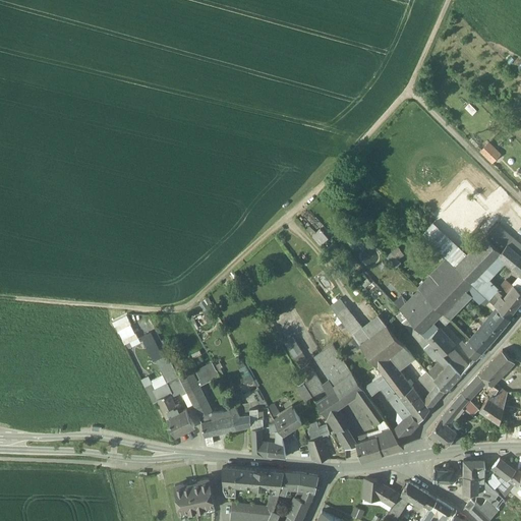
[(500,154),(489,143),(481,152),(493,162),(500,154)]
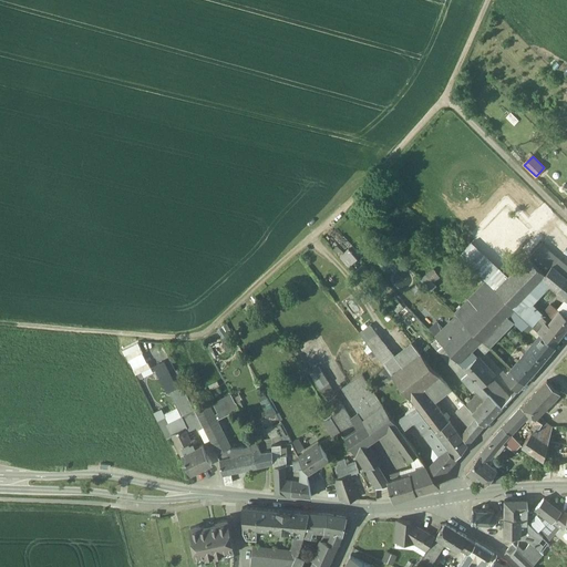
[(337,244),(347,249),(349,244),(339,239),(337,244)]
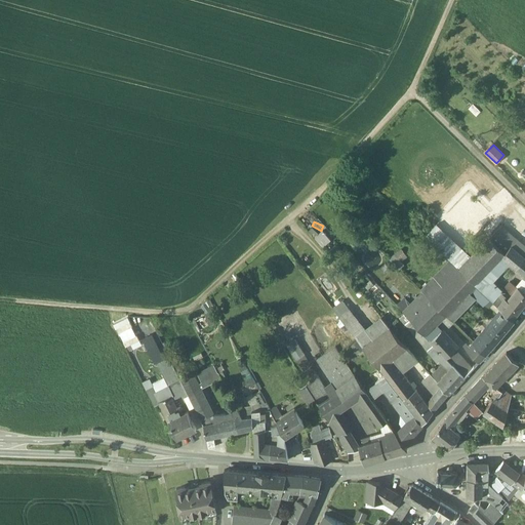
[(472,256),(438,223),(427,235),(451,259),(460,269),(472,256)]
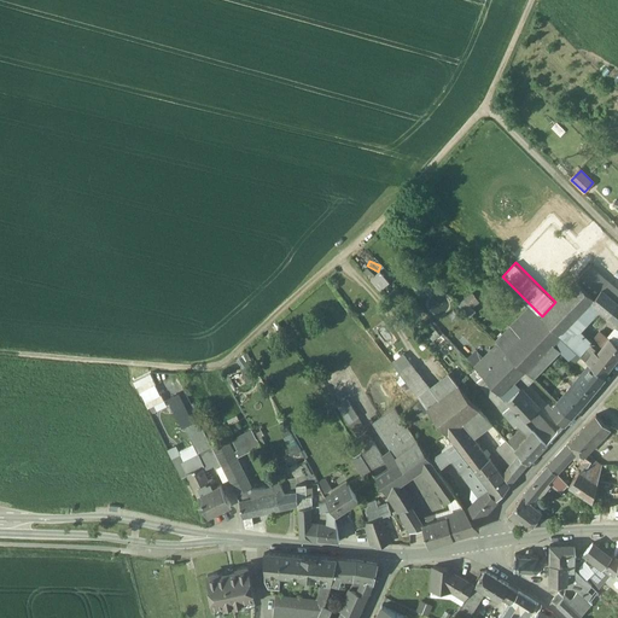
[(608,280),(592,264),(576,280),(595,298),(608,280)]
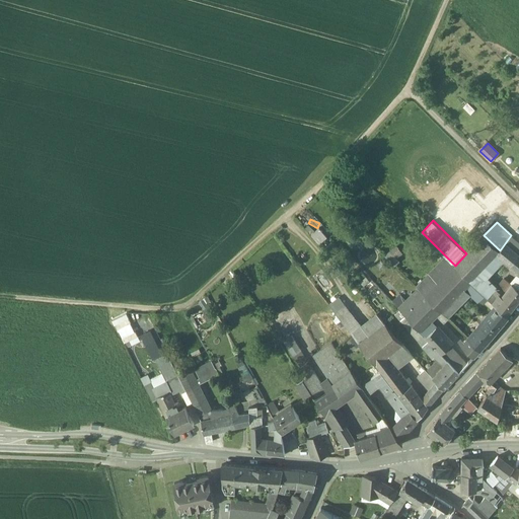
[(466,253),(455,266),(471,281),(497,253),(500,250),(484,235),(466,253)]
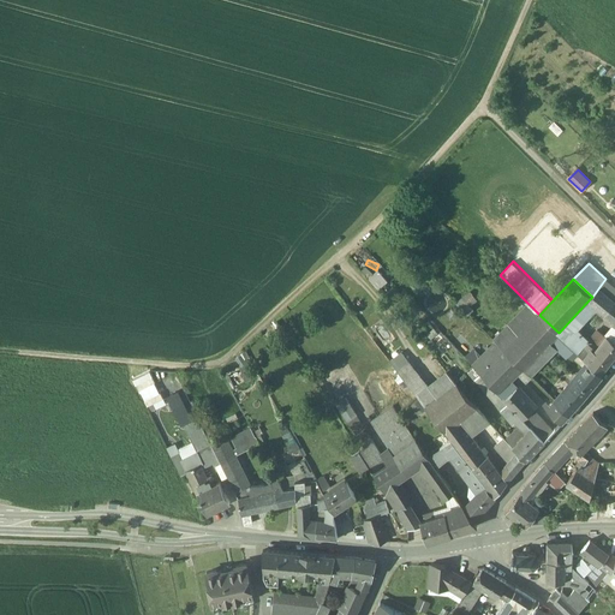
[(614,287),(605,279),(592,297),(589,300),(605,315),(614,302),(614,287)]
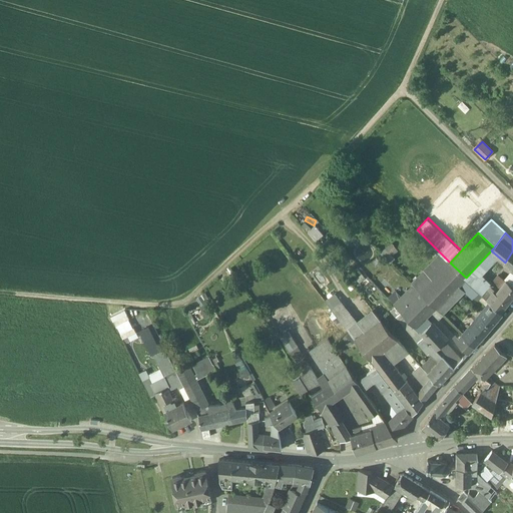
[(393,243),(386,248),(382,252),(391,262),(395,258),(392,255),(398,250),(393,243)]
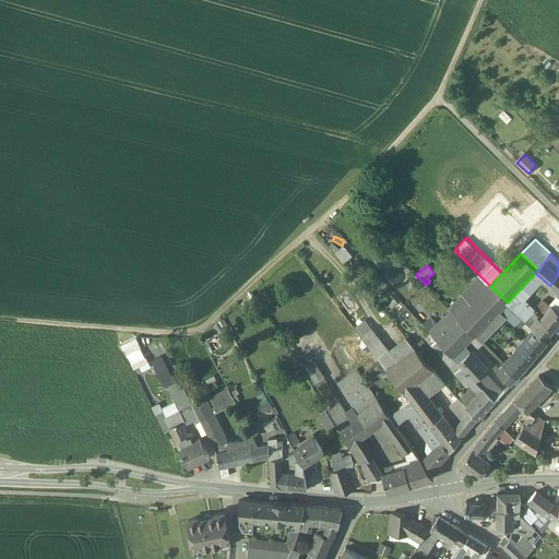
[(480,276),(449,309),(459,318),(490,286),(480,276)]
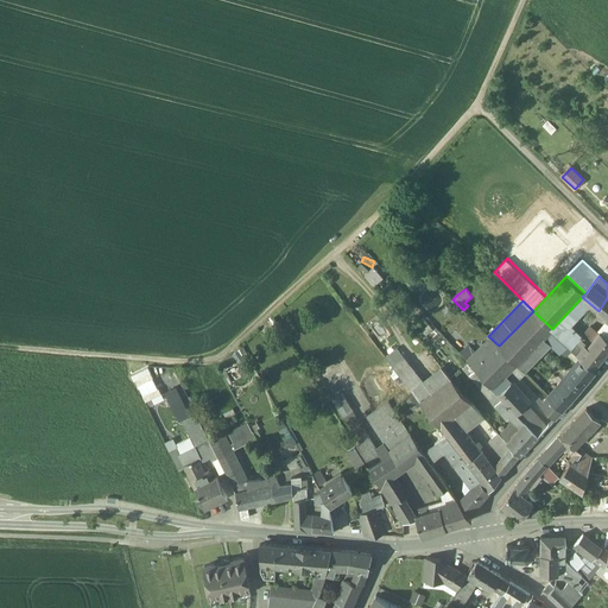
[(533,311),(499,346),(515,362),(518,365),(527,354),(531,350),(545,336),(552,329),(533,311)]
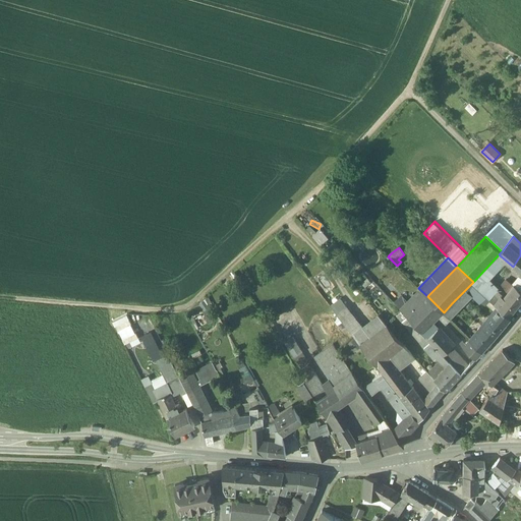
[(503,294),(493,285),(493,284),(491,283),(491,284),(486,279),(478,287),(482,291),(487,295),(495,302),(501,295),(502,295),(503,294)]
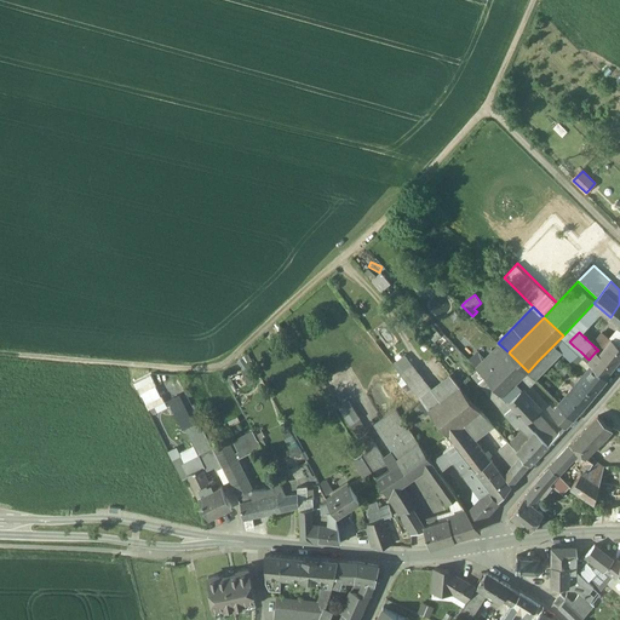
[(569,342),(563,336),(556,343),(567,354),(574,346),(569,342)]
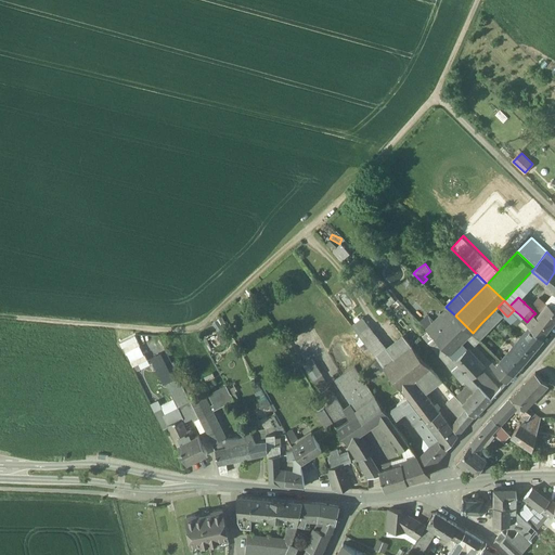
[(554,308),(547,302),(537,317),(534,314),(533,314),(527,322),(531,326),(542,337),(554,320),(554,308)]
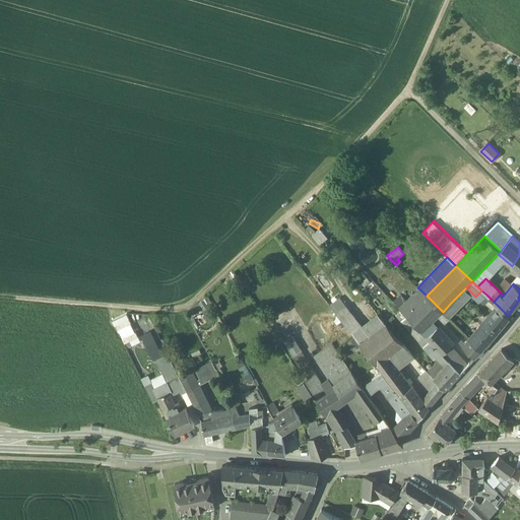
[(481,290),(475,297),(479,302),(486,295),(481,290)]
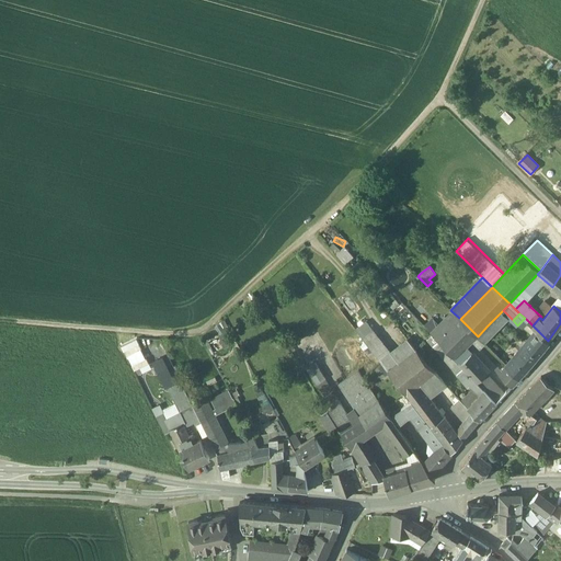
[(432,317),(425,324),(430,329),(437,321),(432,317)]
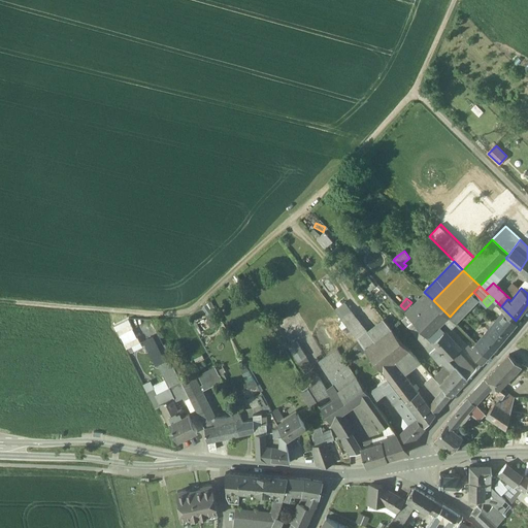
[(424,310),(413,321),(414,322),(427,336),(448,315),(433,300),(424,310)]
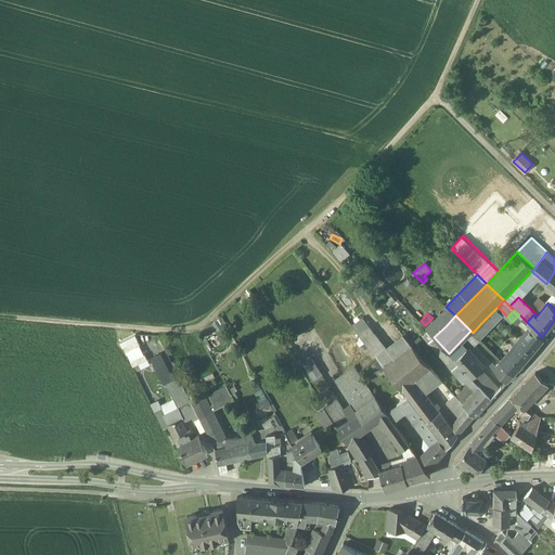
[(446,326),(438,319),(426,330),(434,337),(446,326)]
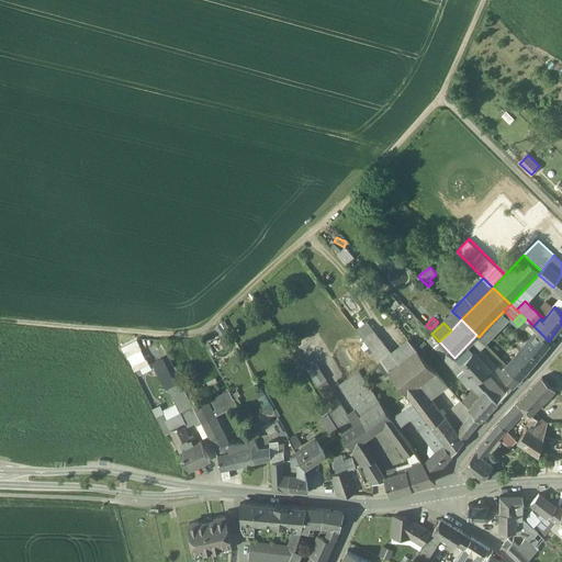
[(491,329),(487,327),(479,337),(485,343),(494,334),(491,329)]
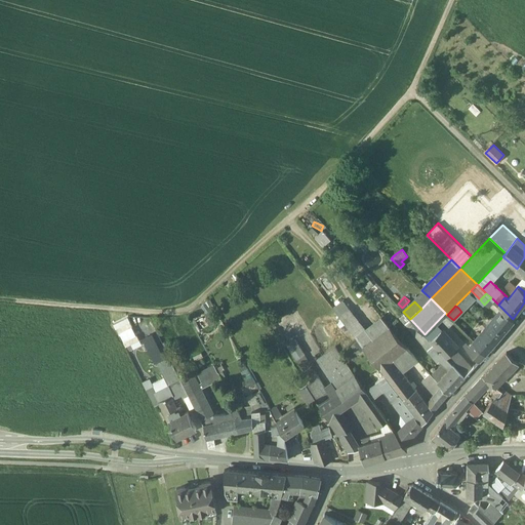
[(366,329),(350,309),(339,316),(356,337),(366,329)]
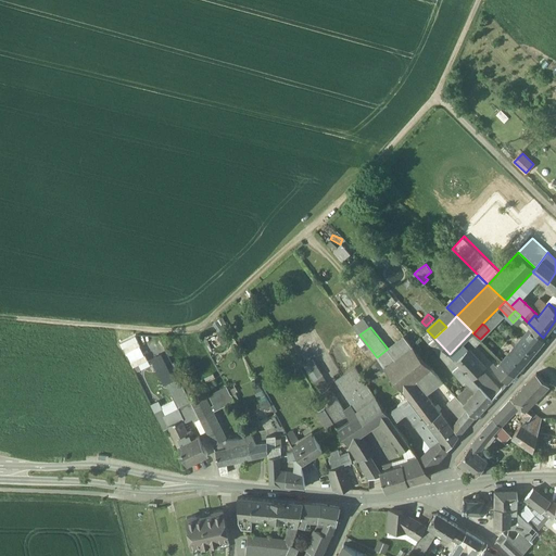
[(532,327),(519,342),(533,354),(545,339),(543,338),(532,327)]
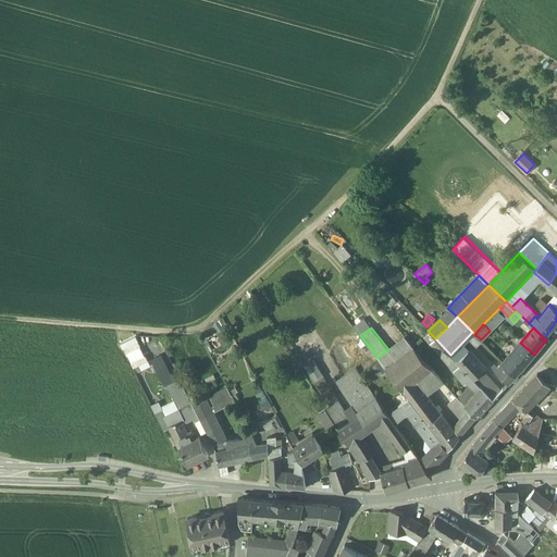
[(472,332),(450,355),(457,362),(468,351),(481,339),(474,334),(472,332)]
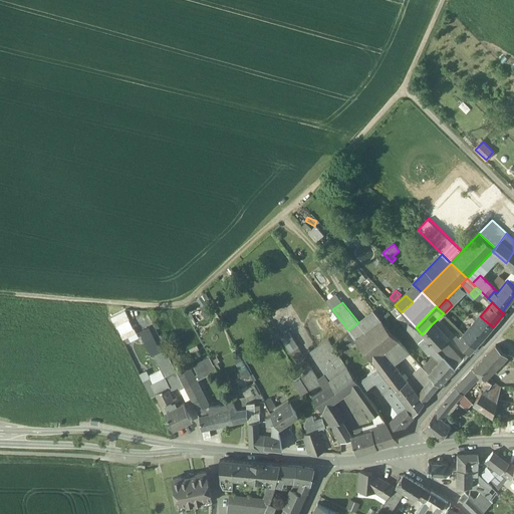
[(358,322),(348,330),(352,335),(356,340),(381,320),(373,310),(358,322)]
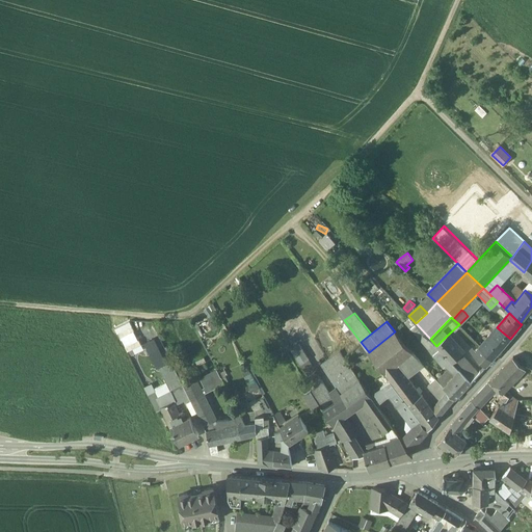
[(430,339),(417,324),(411,328),(433,354),(440,349),(436,346),(430,339)]
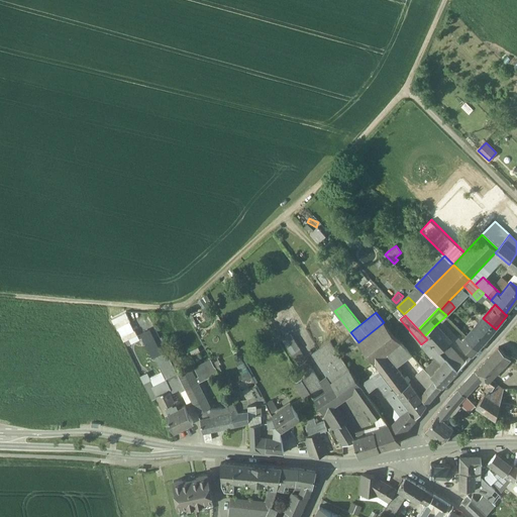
[(129,316),(115,322),(124,340),(137,334),(129,316)]
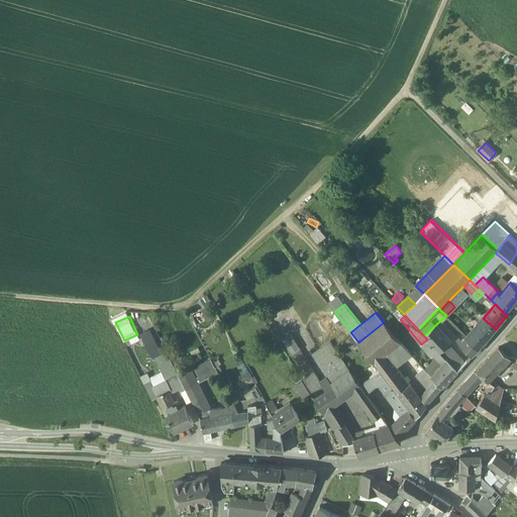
[(483,318),(468,336),(479,347),(491,335),(496,329),(483,318)]
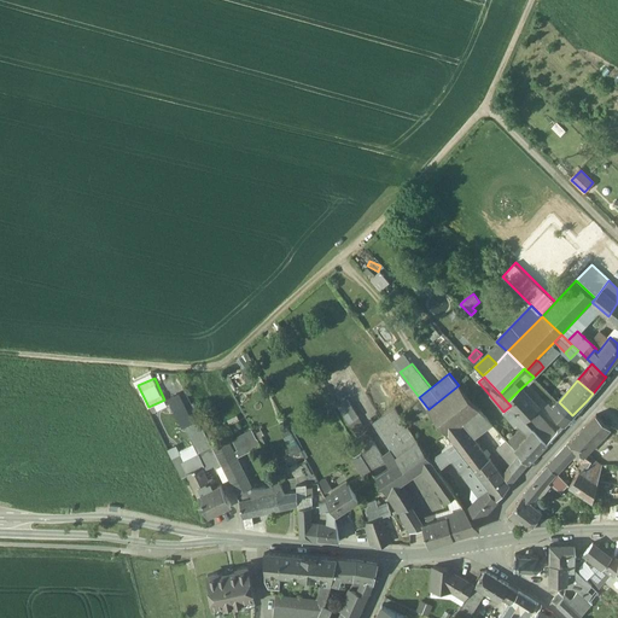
[(459,385),(429,409),(443,429),(447,433),(460,424),(471,415),(479,408),(459,385)]
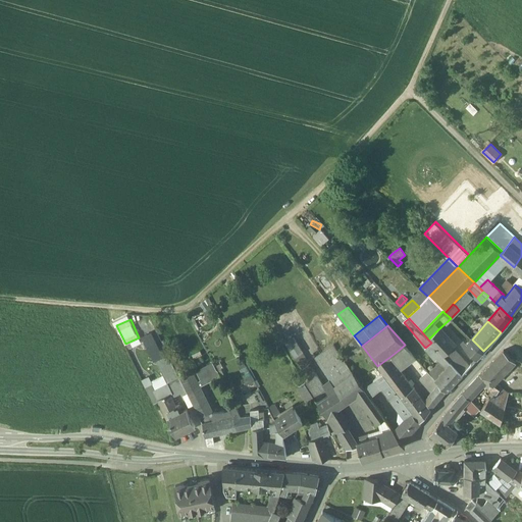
[(454,346),(438,329),(428,340),(431,343),(441,353),(446,358),(457,348),(455,346),(454,346)]
